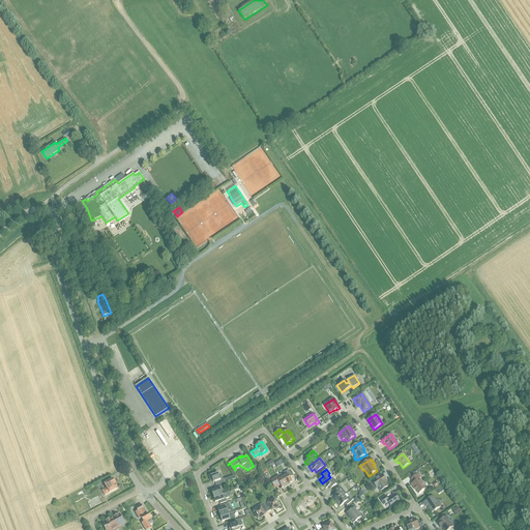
[(285,475),(283,477),(288,486),(291,484),(290,483),(292,482),(289,477),(292,476),(289,470),(284,473),(285,475)]
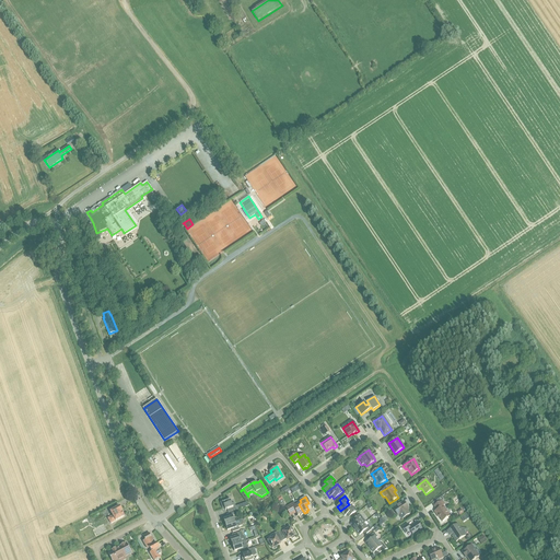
[(439,502),(433,506),(436,510),(434,512),(436,516),(438,515),(442,522),(450,516),(443,506),(444,505),(442,501),(443,500),(442,497),(438,500),(439,502)]
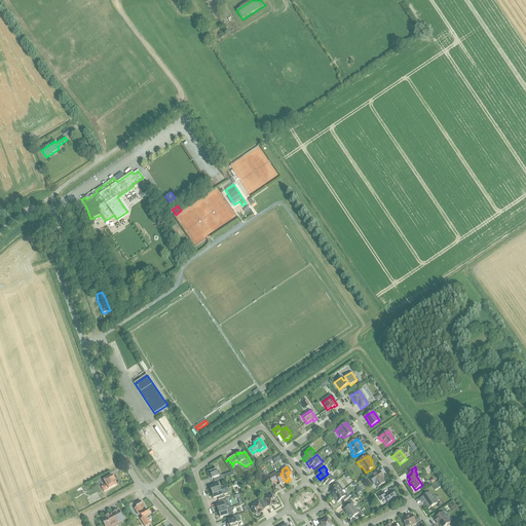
[(221,476),(220,473),(218,474),(217,470),(213,471),(212,471),(207,472),(209,478),(211,477),(212,480),(221,476)]
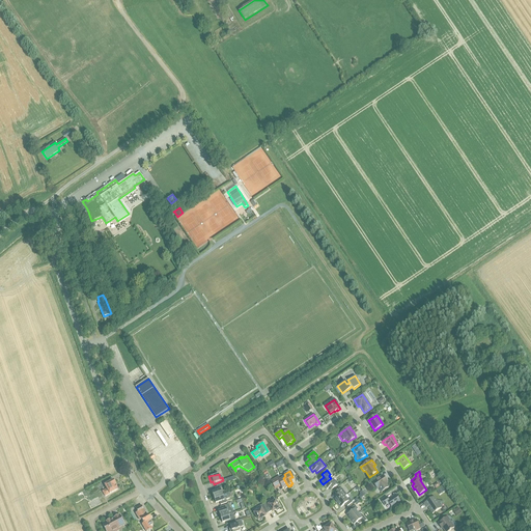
[(381,492),(388,487),(384,480),(386,480),(383,476),(372,482),(376,488),(379,488),(381,492)]
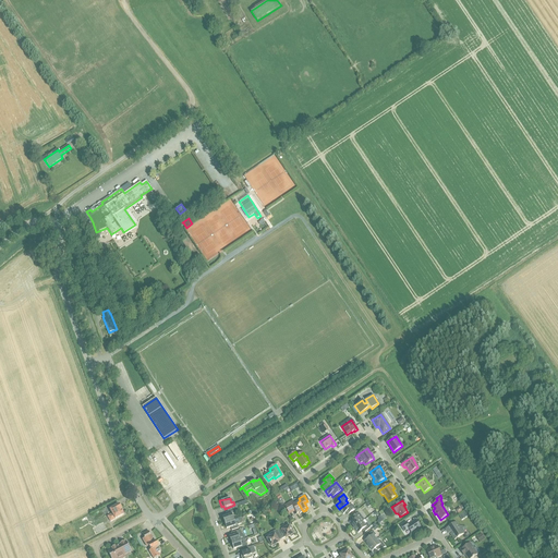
[(303,511),(298,502),(294,505),(292,501),(284,506),(289,514),(295,511),(296,513),(299,512),(300,513),(303,511)]
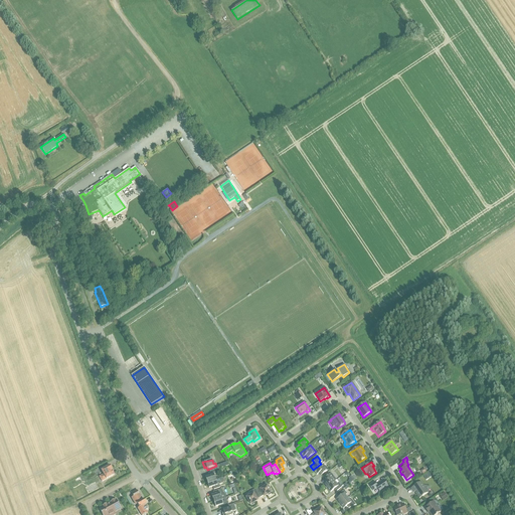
[(320,476),(328,470),(325,466),(323,467),(321,464),(313,470),(317,475),(319,474),(320,476)]
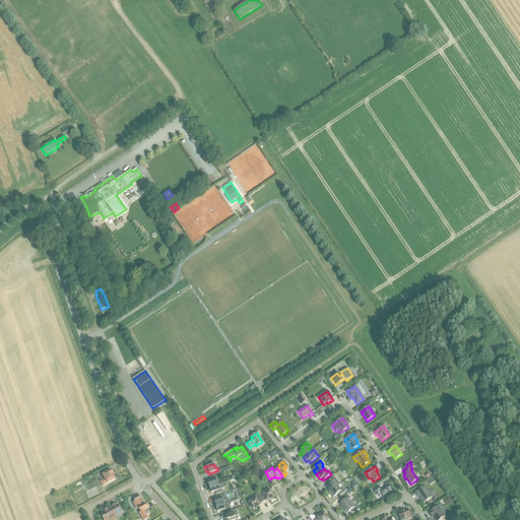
[(103,486),(116,479),(113,474),(113,473),(112,471),(111,471),(103,475),(105,479),(101,481),(103,486)]
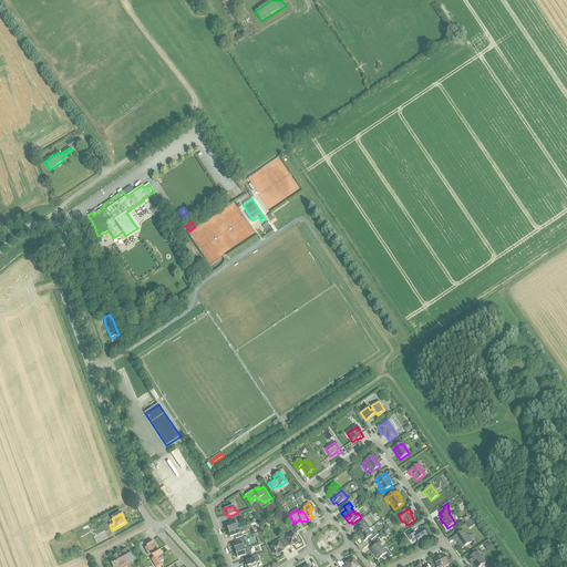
[(230,524),(226,526),(228,532),(237,528),(236,523),(238,522),(237,518),(229,522),(230,524)]
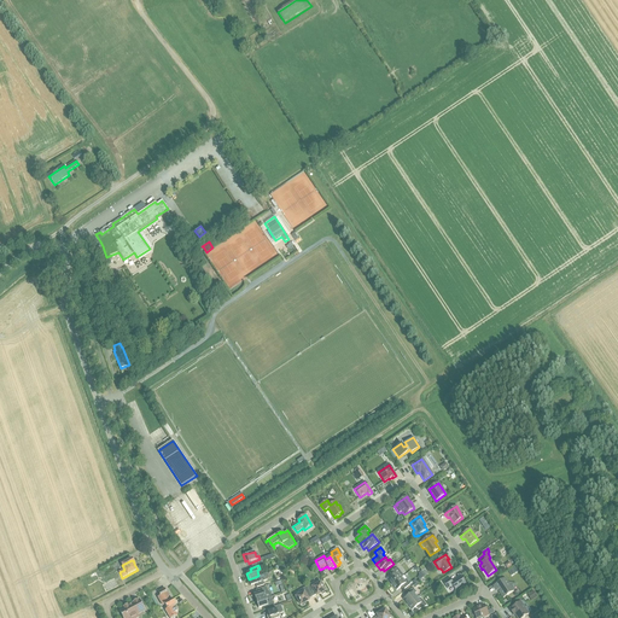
[(403,576),(397,567),(388,575),(390,578),(388,579),(392,586),(402,577),(403,576)]
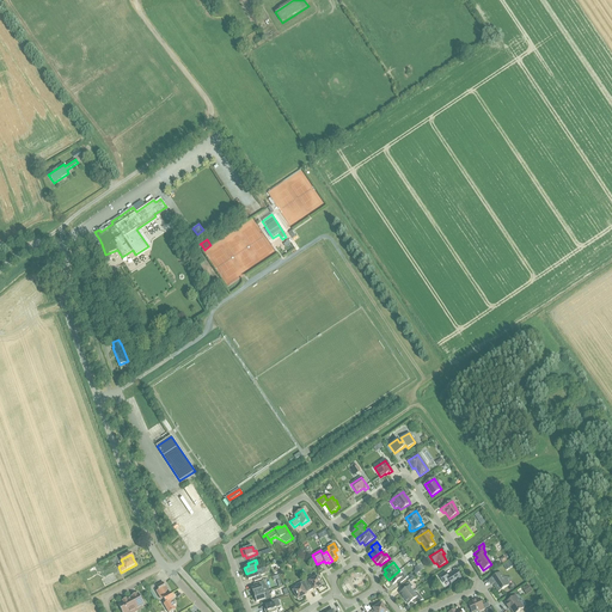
[(263,568),(256,570),(246,574),(249,580),(254,579),(254,582),(262,579),(261,575),(264,573),(263,568)]
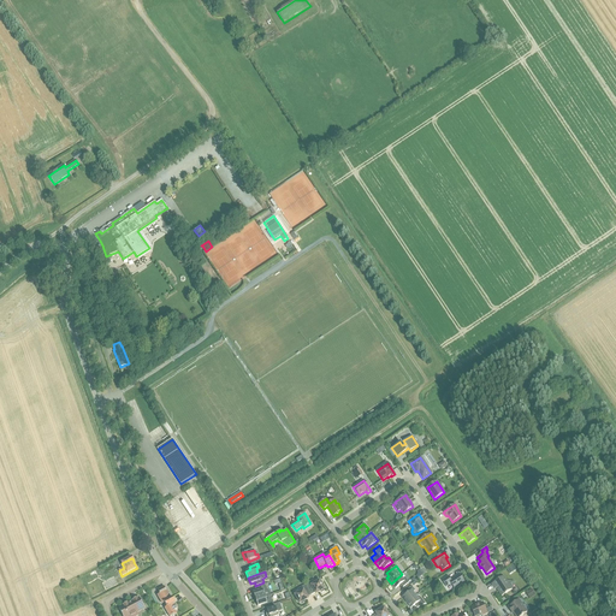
[(442,581),(446,587),(450,585),(451,585),(455,588),(463,584),(465,585),(463,581),(463,580),(458,574),(450,580),(448,576),(442,581)]
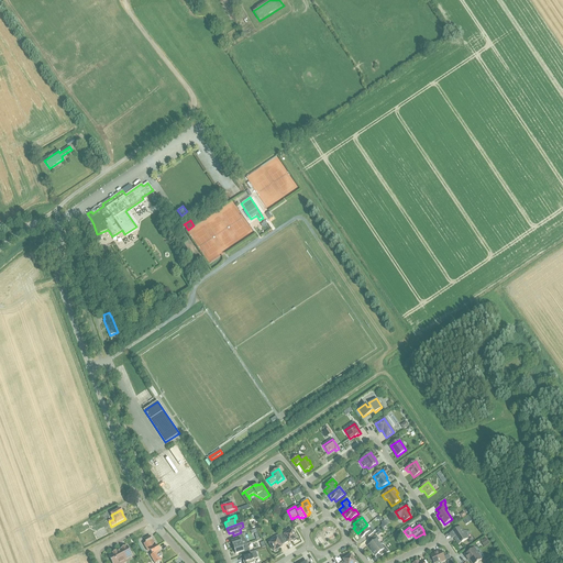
[(366,526),(357,533),(361,538),(366,534),(368,537),(374,532),(371,528),(368,529),(366,526)]
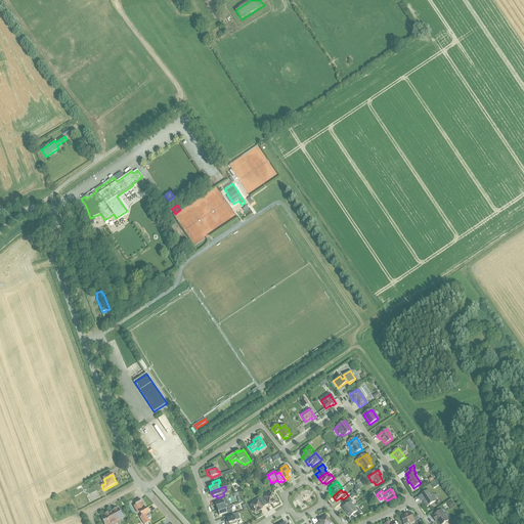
[(432,496),(428,490),(419,496),(421,500),(423,500),(427,507),(435,501),(434,500),(434,499),(433,496),(432,496)]
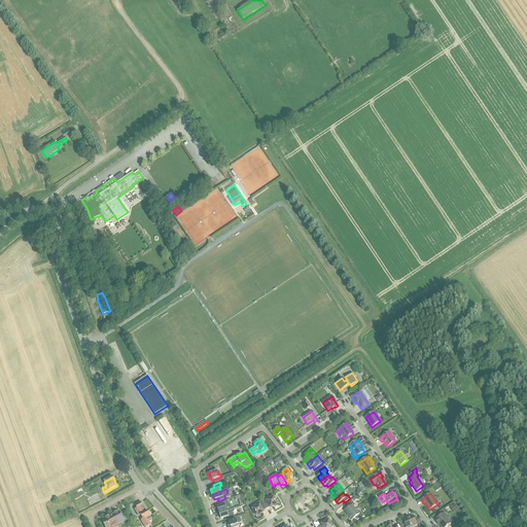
[(261,500),(267,510),(270,507),(271,508),(274,506),(275,507),(276,507),(277,506),(277,505),(277,504),(278,503),(274,496),(270,499),(268,496),(261,500)]
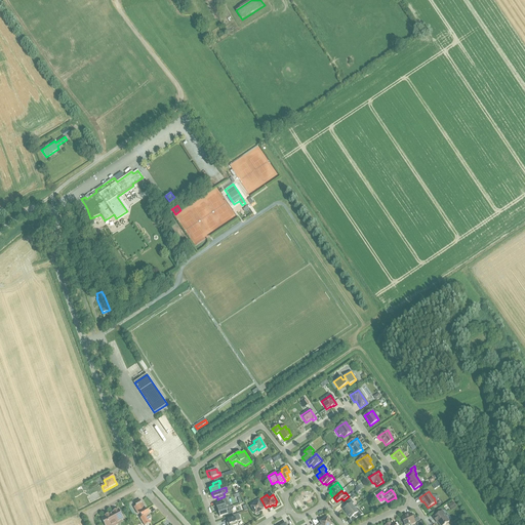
[(218,511),(231,507),(230,503),(228,503),(226,498),(217,501),(218,505),(215,506),(217,510),(218,511)]
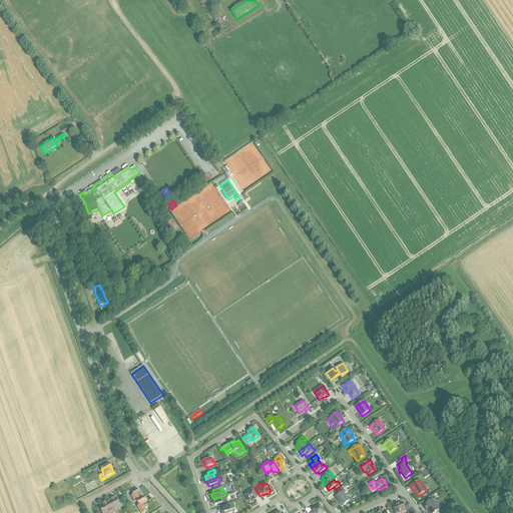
[(260,496),(254,487),(247,491),(249,493),(245,495),(249,503),(249,502),(250,503),(252,503),(253,503),(253,501),(253,500),(257,498),(257,497),(260,496)]
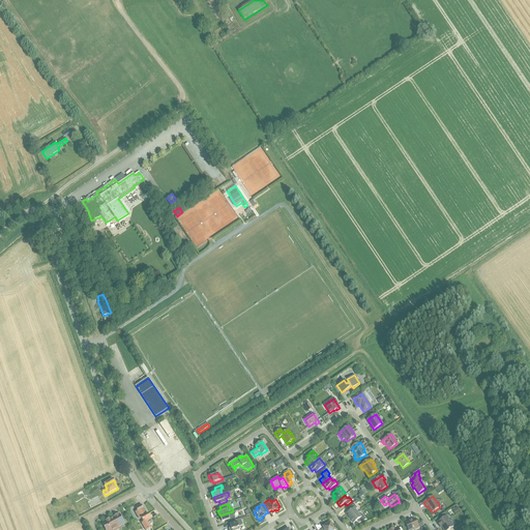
[(350,519),(358,512),(356,509),(357,508),(354,504),(349,508),(350,510),(346,514),(350,519)]
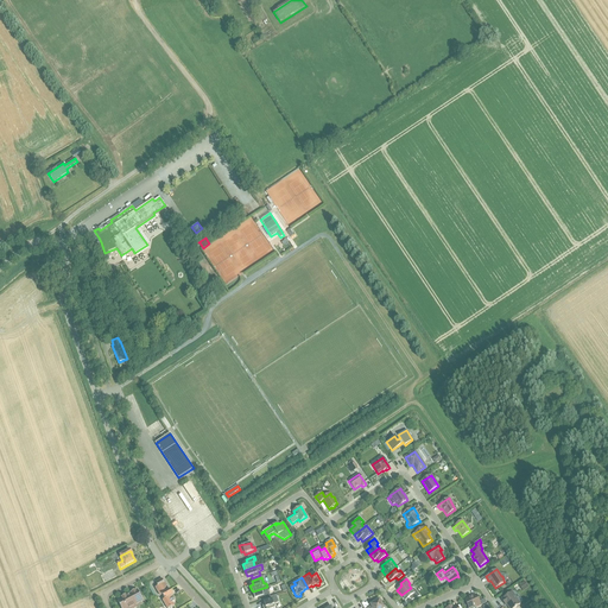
[(158,587),(156,588),(160,596),(162,595),(169,590),(164,582),(158,587)]
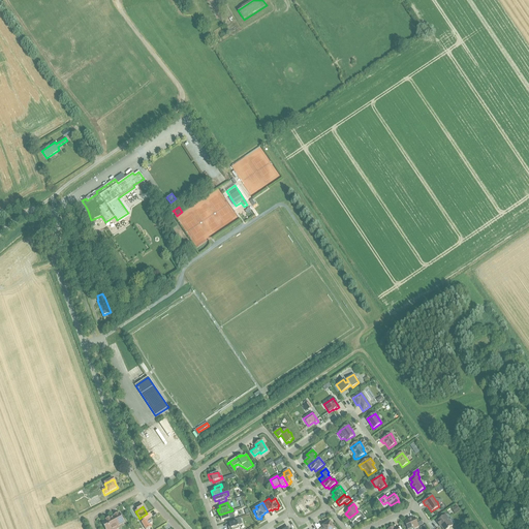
[(232,510),(220,515),(220,517),(221,521),(225,520),(226,523),(231,521),(236,520),(232,510)]
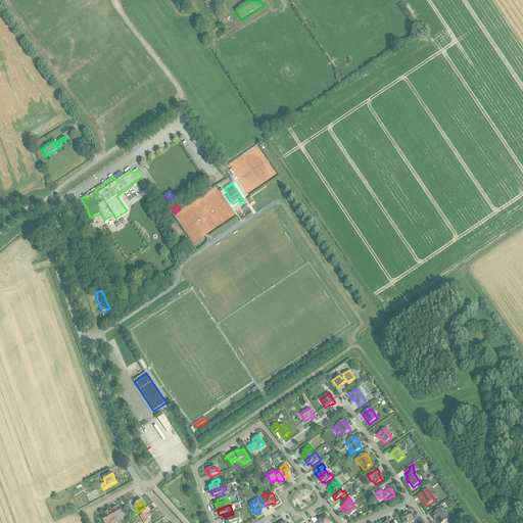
[(354,508),(353,506),(345,512),(348,517),(353,513),(354,516),(361,513),(358,508),(354,508)]
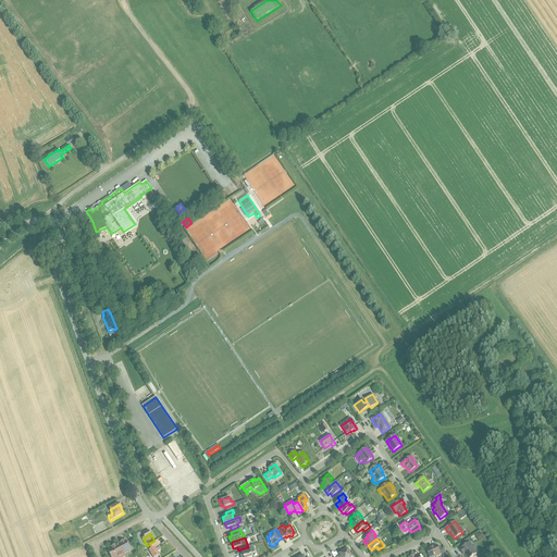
[(124,554),(131,551),(126,541),(126,542),(125,540),(119,544),(120,545),(115,547),(115,546),(111,547),(112,549),(108,552),(110,556),(123,556),(125,556),(124,554)]
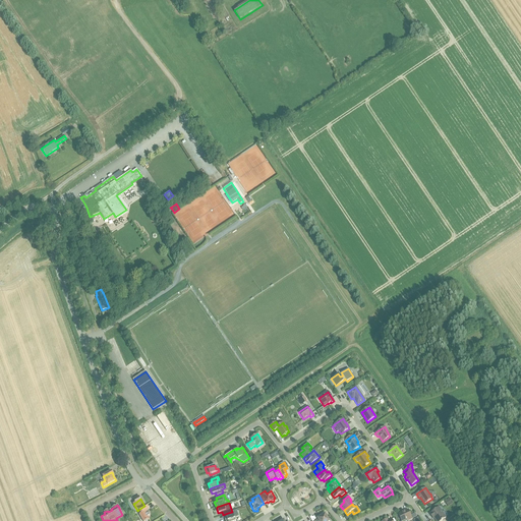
[(145,506),(138,510),(140,514),(139,515),(142,520),(146,520),(148,520),(147,517),(149,516),(149,514),(149,513),(148,513),(147,511),(148,510),(146,506),(145,506)]
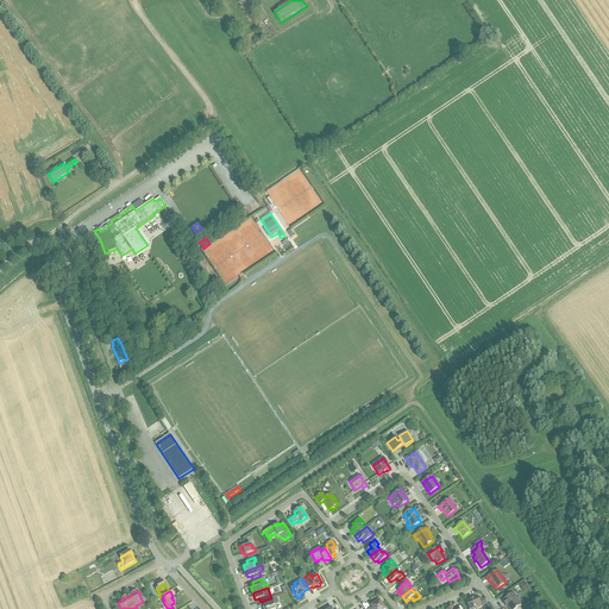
[(521,606),(513,592),(503,600),(502,601),(506,607),(507,606),(509,608),(515,608),(518,608),(519,608),(520,608),(520,607),(521,606)]
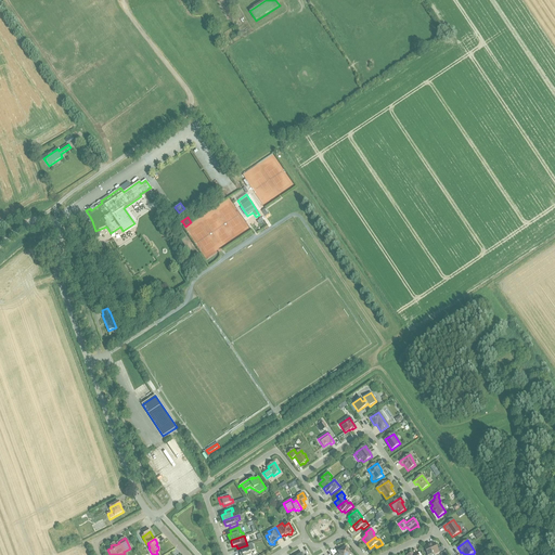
[(247,545),(243,546),(244,550),(241,551),(242,554),(241,554),(240,554),(250,554),(249,552),(255,550),(252,543),(247,545)]
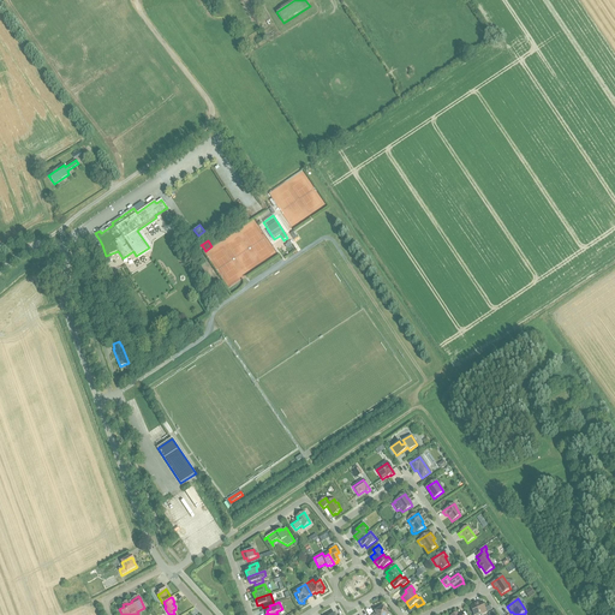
[(475,605),(470,608),(471,609),(471,611),(472,611),(473,614),(481,614),(487,613),(482,602),(477,604),(477,603),(475,604),(475,605)]
